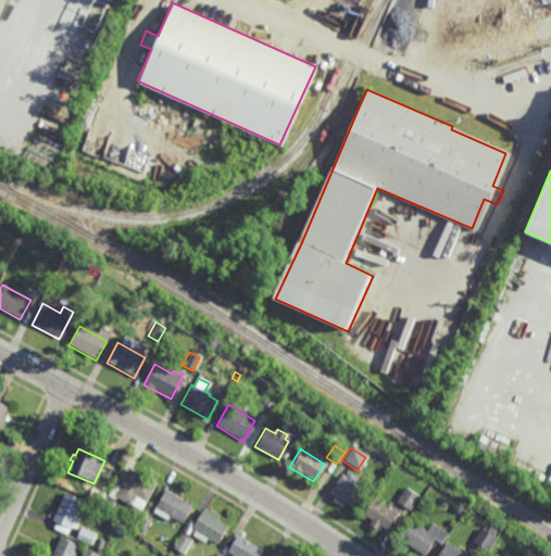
[(140,512),(113,497),(127,470),(154,484),(140,512)]
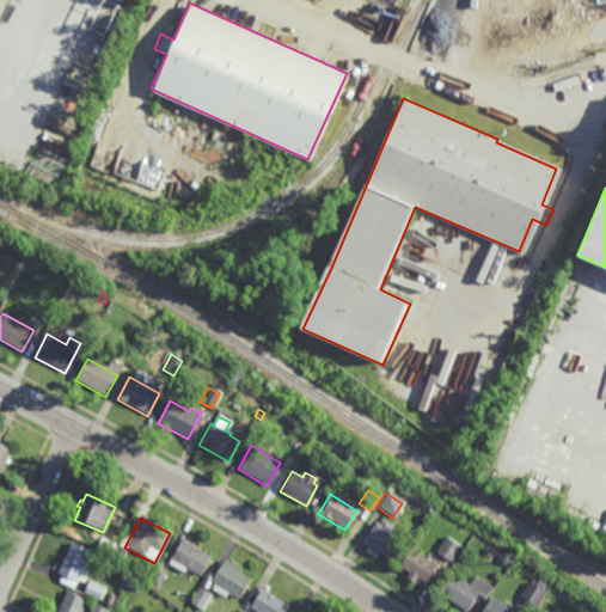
[(393,527),(390,532),(399,538),(385,560),(377,554),(373,558),(362,551),(365,546),(360,543),(374,521),(378,525),(381,520),(393,527)]
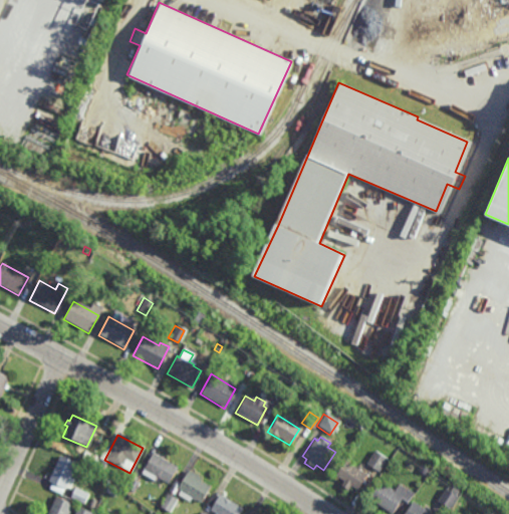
[(375,472),(363,464),(372,451),(385,459),(375,472)]
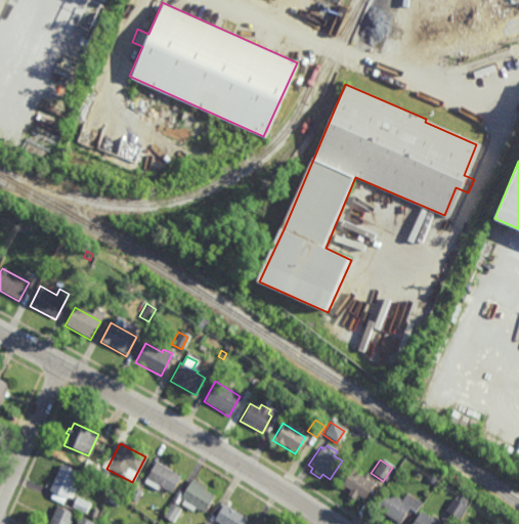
[(169,494),(144,479),(155,463),(179,478),(169,494)]
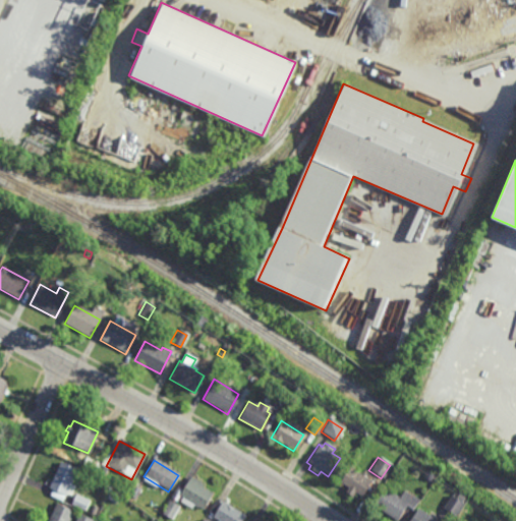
[(94,472),(87,469),(90,461),(97,464),(94,472)]
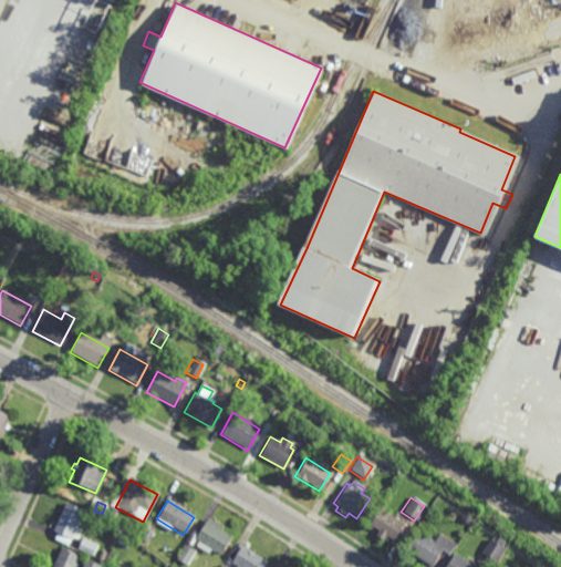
[(70,540),(51,533),(64,504),(83,513),(70,540)]
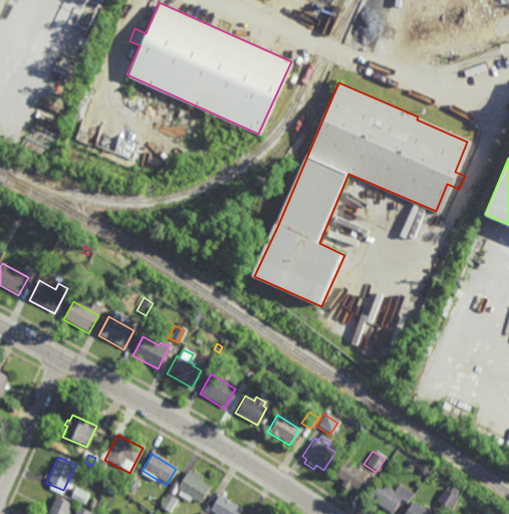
[(100,471),(93,468),(97,459),(104,463),(100,471)]
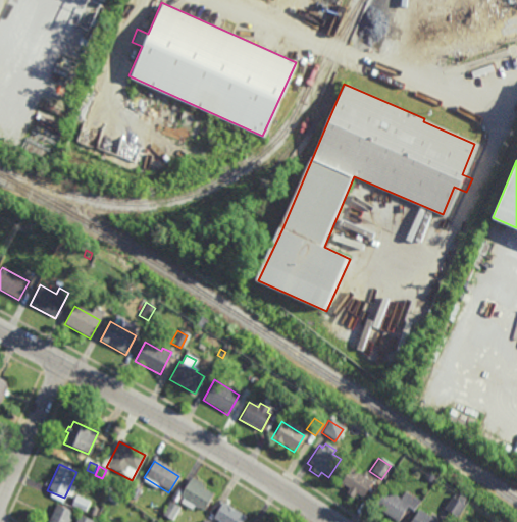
[(366,489),(365,488),(360,496),(353,490),(350,496),(344,490),(346,487),(339,482),(349,468),(370,483),(366,489)]
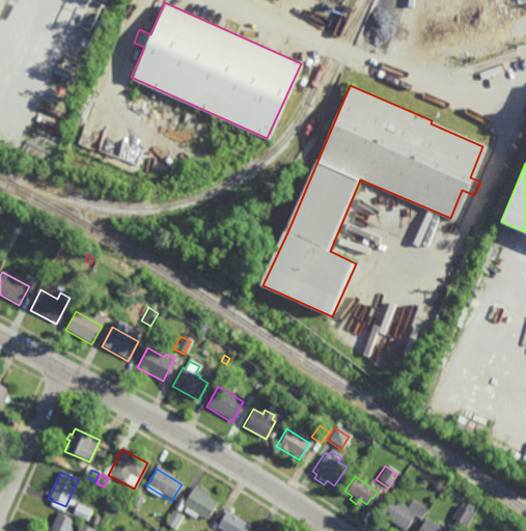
[(435,491),(428,486),(434,479),(440,483),(435,491)]
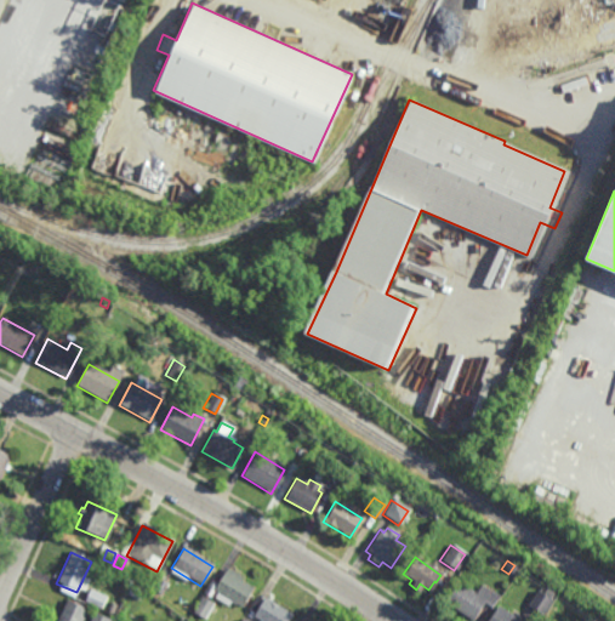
[(239,604),(233,602),(232,604),(227,600),(229,598),(212,588),(225,569),(250,586),(239,604)]
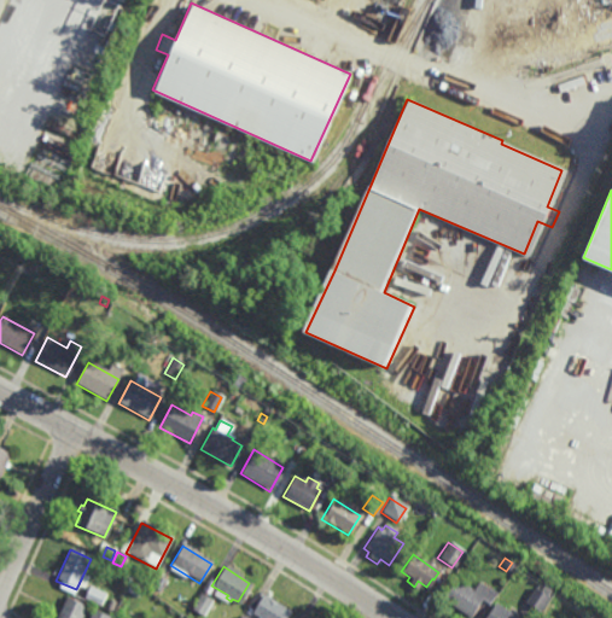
[(470,588),(476,579),(494,592),(484,605),(478,600),(467,616),(439,598),(453,576),(470,588)]
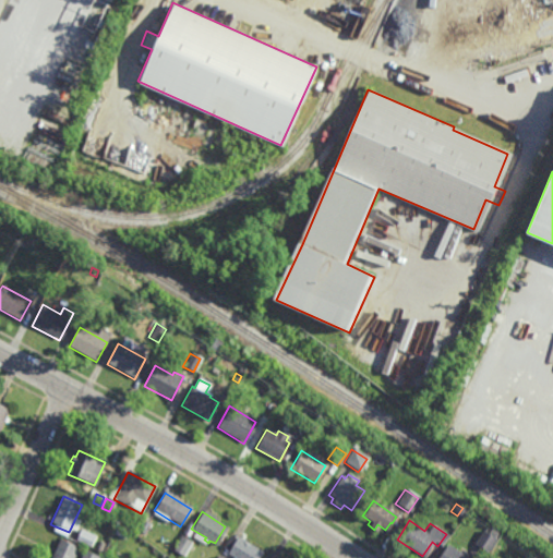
[(142,534),(136,530),(141,522),(147,525),(142,534)]
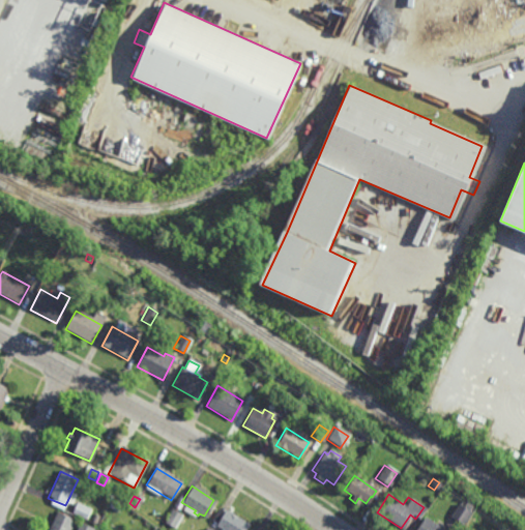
[(466,510),(468,512),(461,524),(448,516),(456,504),(460,507),(463,503),(468,506),(466,510)]
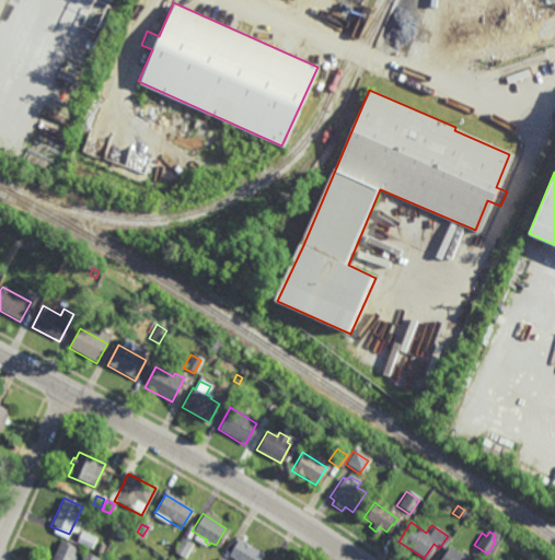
[(90,551),(76,544),(81,533),(95,540),(90,551)]
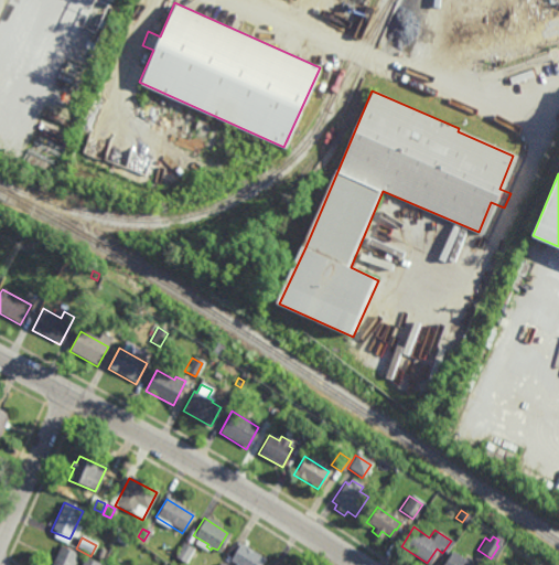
[(183,562),(172,555),(181,541),(191,547),(183,562)]
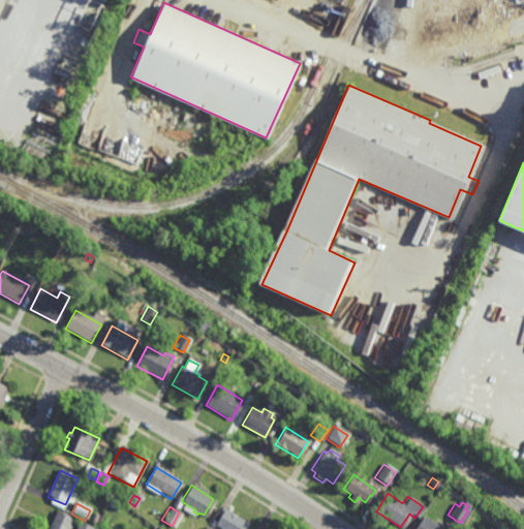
[(243,528),(217,528),(219,527),(213,524),(223,507),(247,522),(243,528)]
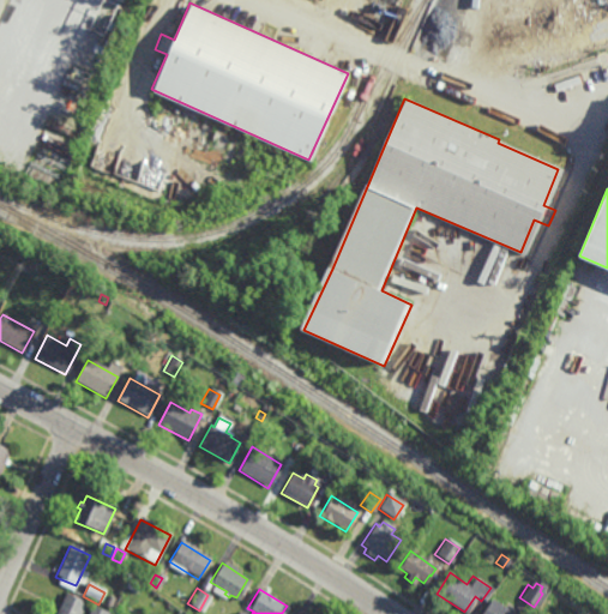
[(79,613),(56,613),(65,595),(85,603),(79,613)]
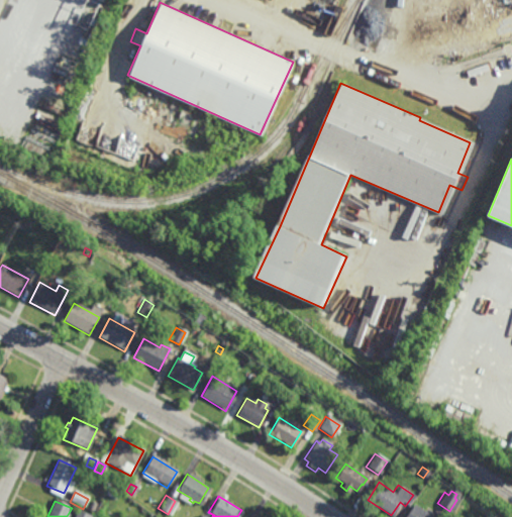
[(91,512),(86,510),(89,502),(95,505),(91,512)]
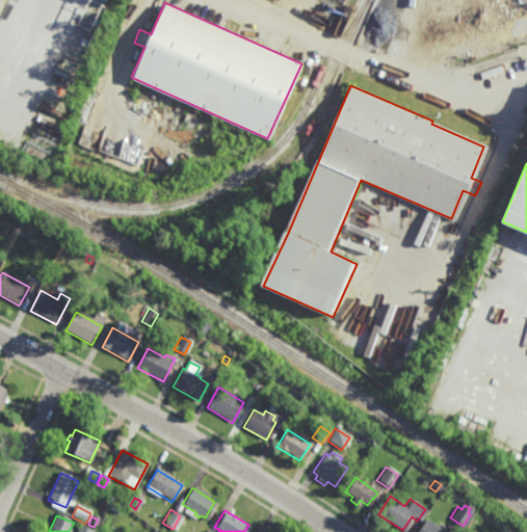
[(414,531),(424,517),(446,531),(414,531)]
